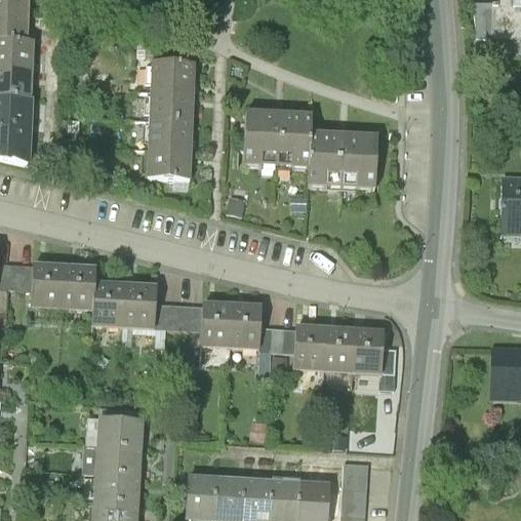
[(498,0),(498,1),(498,37),(520,36),(520,0),(498,0)]
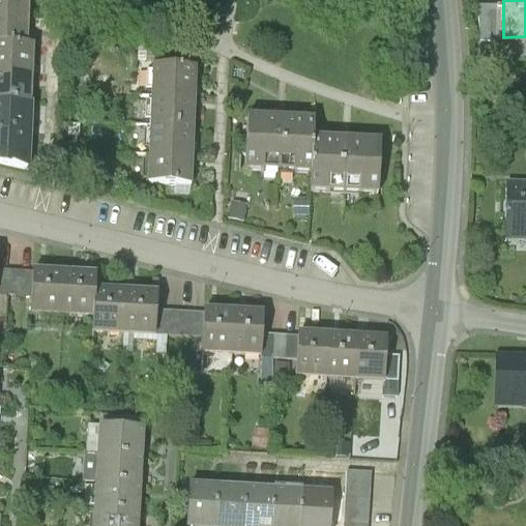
[(503,37),(503,1),(481,1),(481,37),(503,37)]
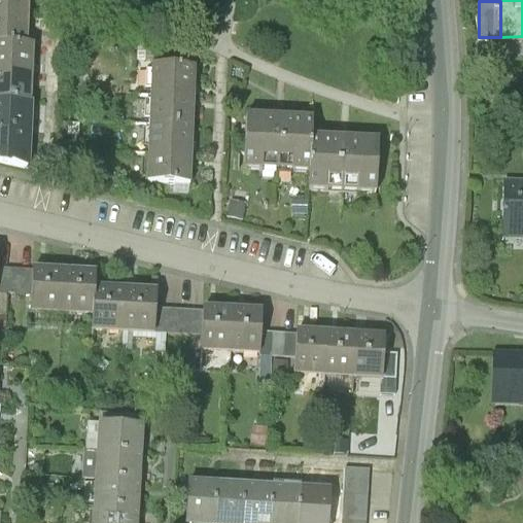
[(0,35),(28,37),(30,6),(0,4),(0,35)]
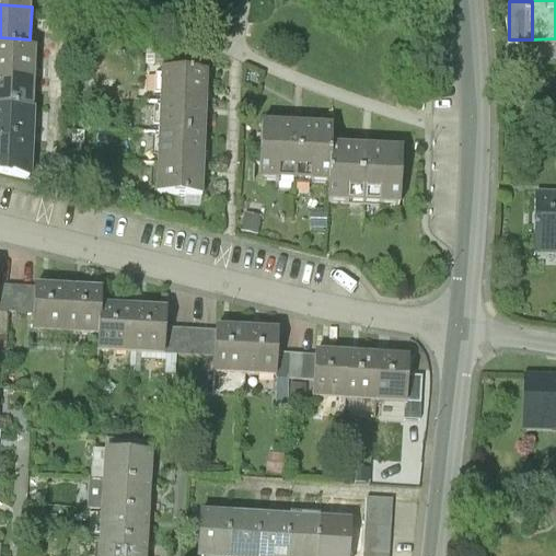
[(0,65),(35,67),(36,39),(30,39),(0,37),(0,65)]
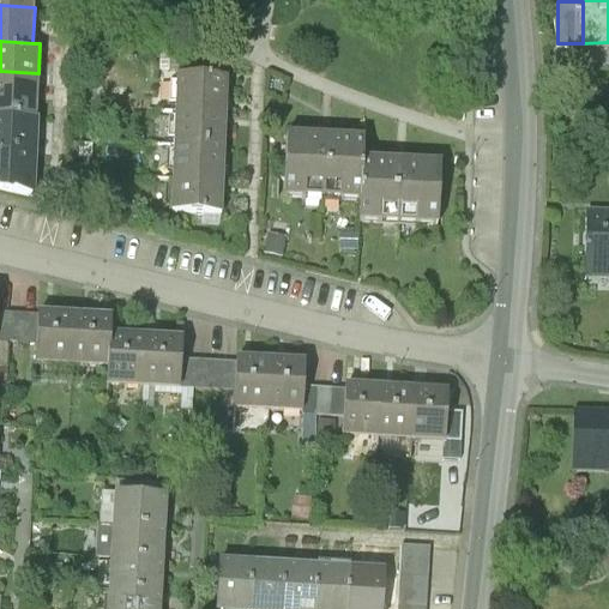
[(228,103),(229,68),(176,67),(175,101),(228,103)]
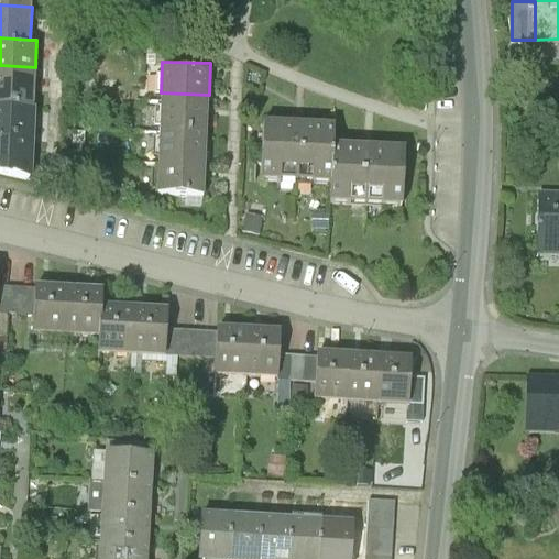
[(0,96),(34,98),(35,67),(0,65),(0,96)]
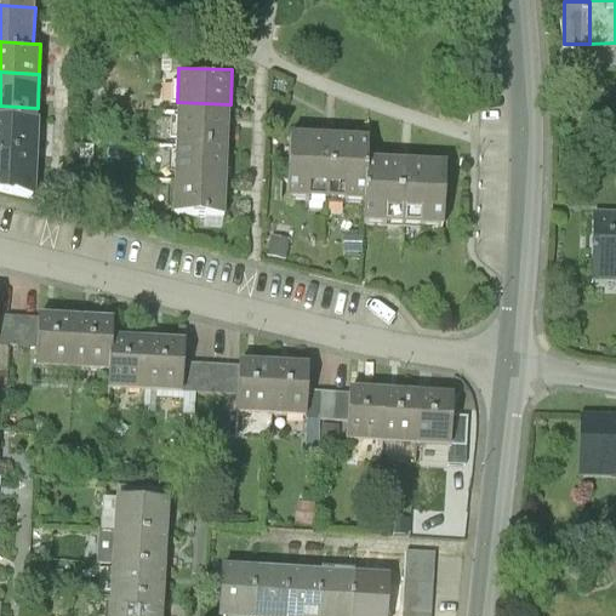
[(229,140),(231,104),(177,102),(176,137),(229,140)]
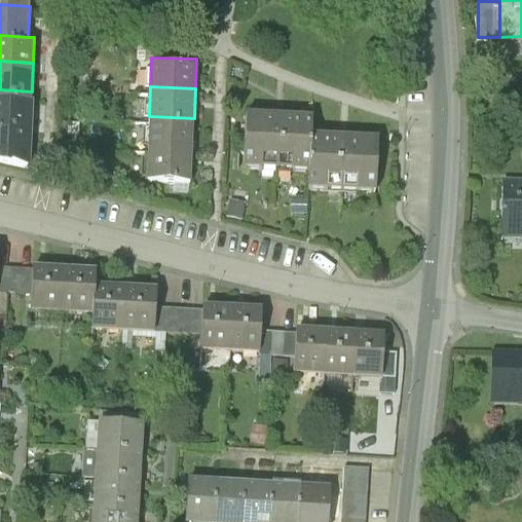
[(0,89),(0,123),(30,125),(32,91),(0,89)]
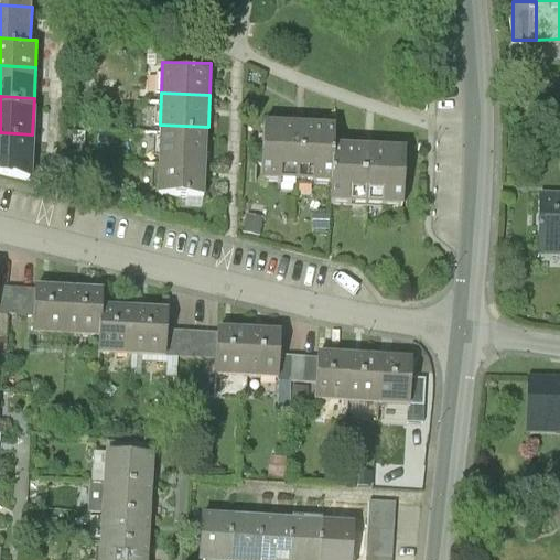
[(333,175),(334,139),(334,119),(265,116),(262,173),(333,175)]
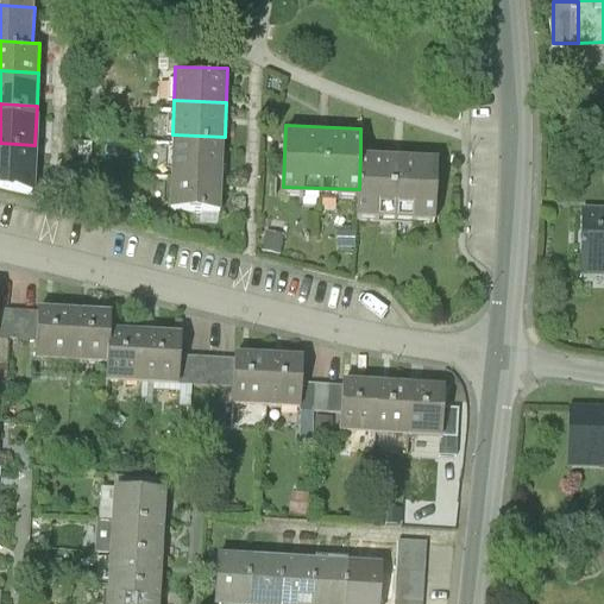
[(224,171),(225,137),(172,134),(171,169),(224,171)]
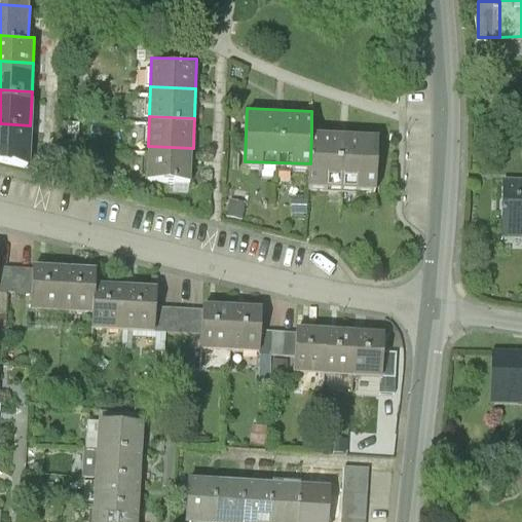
[(30,125),(0,123),(0,155),(29,163),(30,125)]
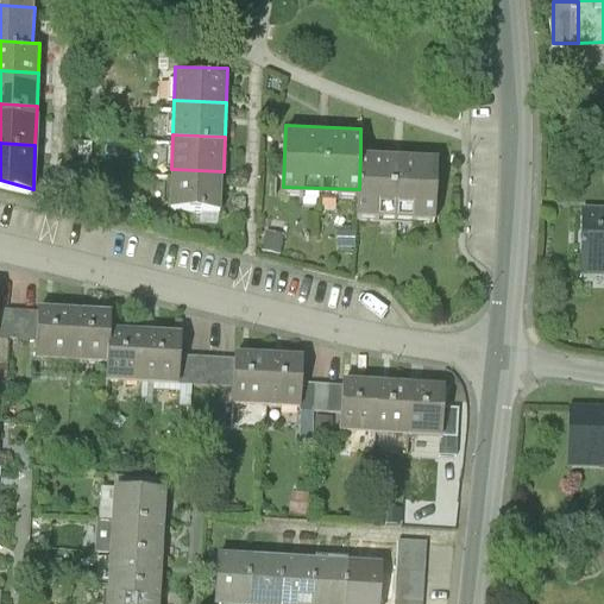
[(358,212),(434,214),(436,152),(360,150),(359,189),(358,212)]
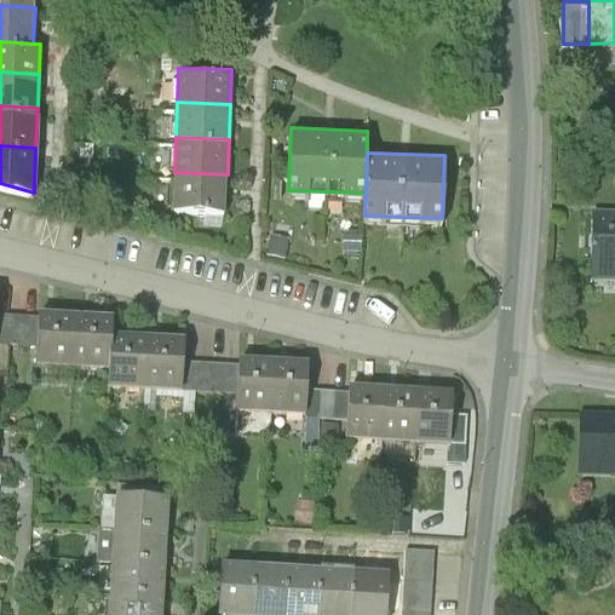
[(226,208),(228,174),(174,172),(173,207),(226,208)]
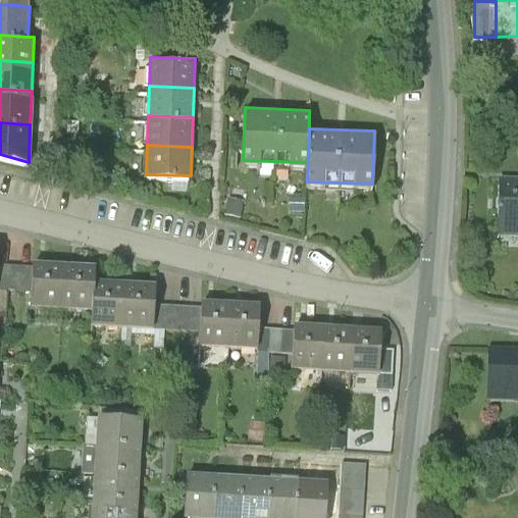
[(517,174),(501,174),(500,232),(517,232),(517,174)]
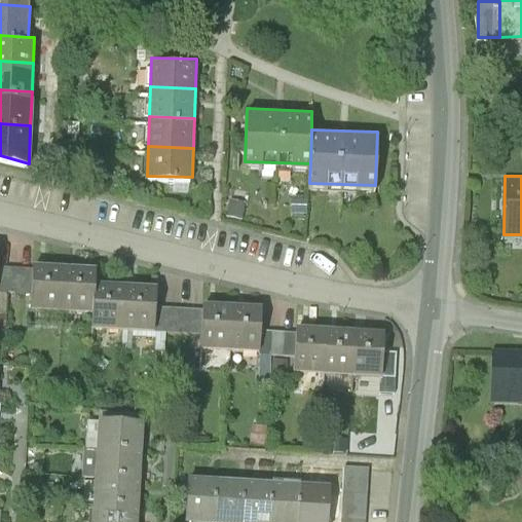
[(64,262),(32,261),(31,265),(30,291),(29,306),(62,308),(64,262)]
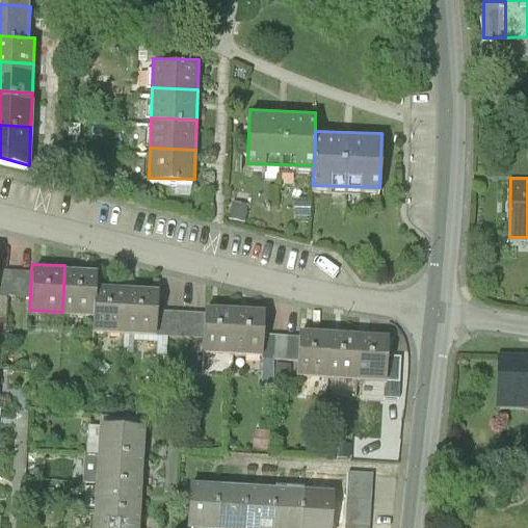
[(97,267),(64,265),(62,312),(95,313),(96,282),(97,267)]
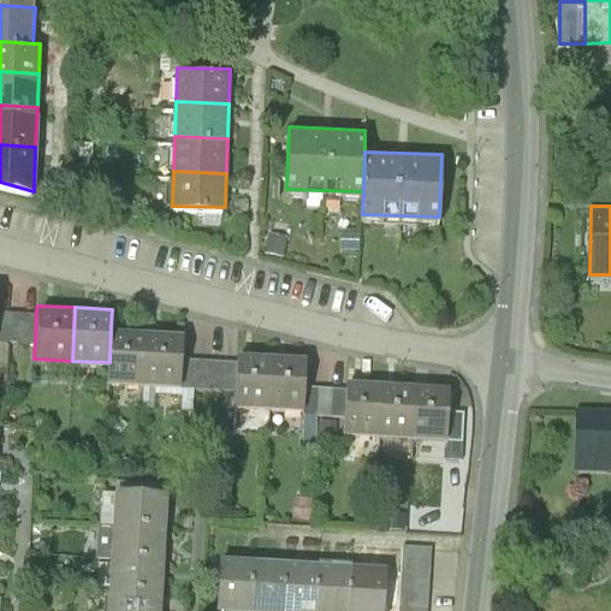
[(36,310),(0,308),(0,338),(35,340),(36,310)]
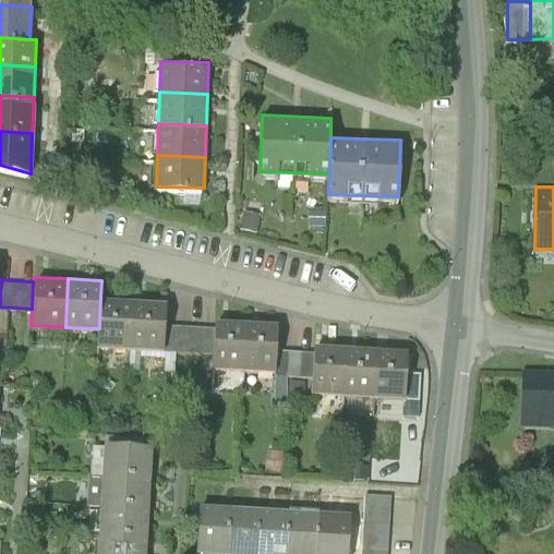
[(135,298),(100,296),(99,328),(98,345),(133,347),(135,298)]
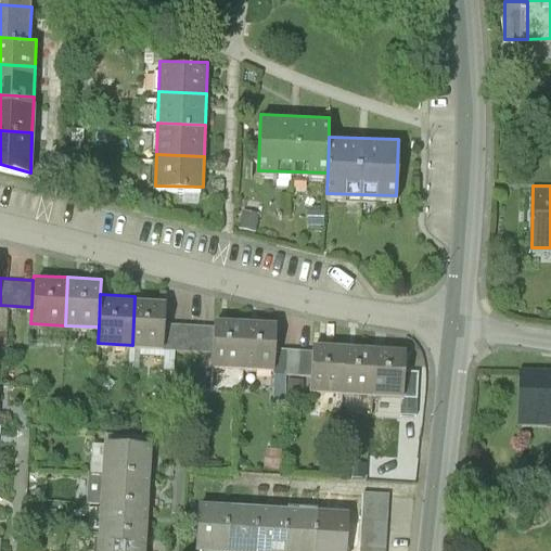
[(167,297),(135,296),(132,345),(165,346),(166,321),(167,297)]
